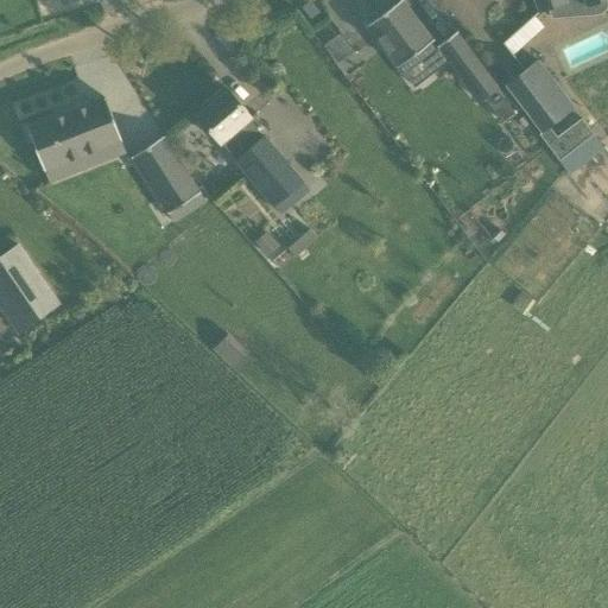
[(435,73),(450,61),(462,78),(480,64),(456,32),(438,45),(439,46),(436,49),(431,43),(434,40),(401,0),(400,0),(368,25),(399,67),(418,51),(435,73)]
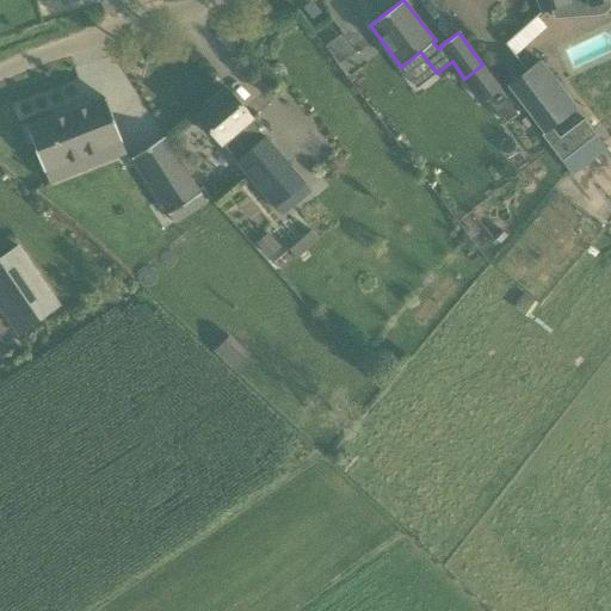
[(537,0),(542,12),(553,10),(555,18),(599,14),(604,12),(608,10),(609,5),(609,0),(537,0)]
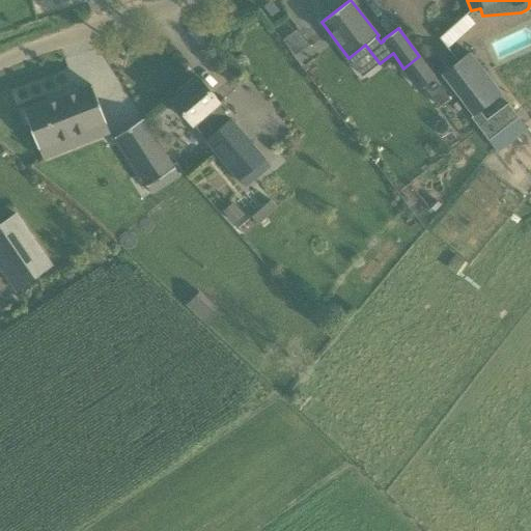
[(464,12),(437,36),(447,48),(474,23),(464,12)]
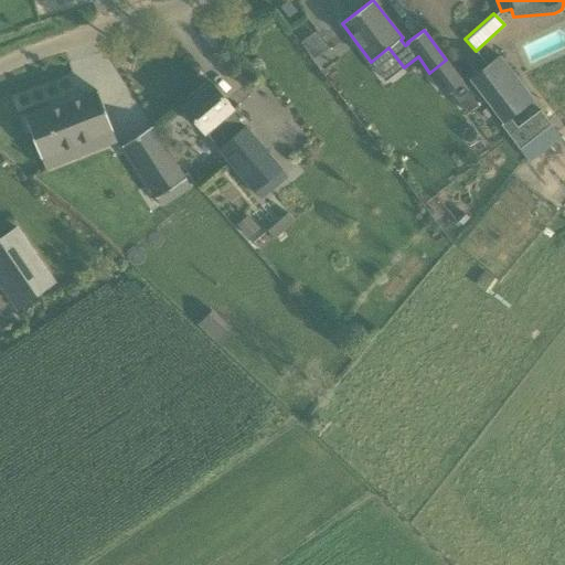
[(470,78),(504,124),(533,102),(499,56),(470,78)]
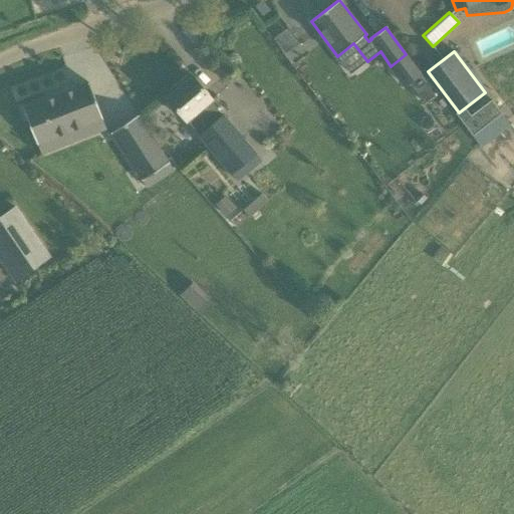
[(255,154),(224,115),(221,118),(208,103),(212,99),(193,76),(167,98),(186,121),(187,120),(200,136),(200,137),(231,174),(255,154)]
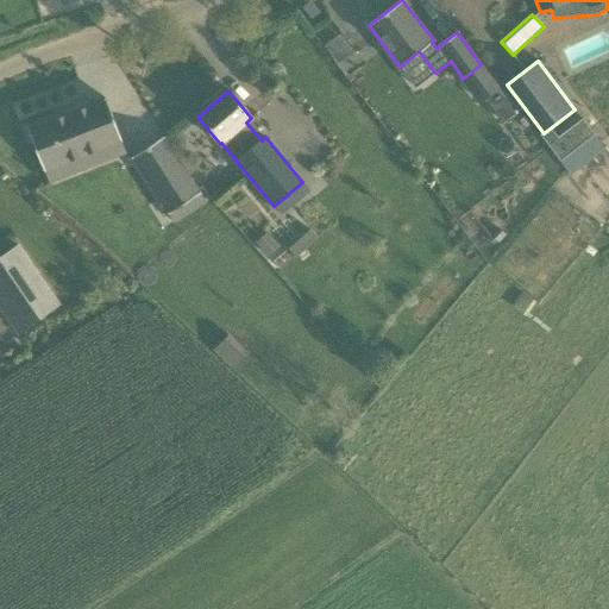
[(515,113),(497,92),(487,100),(503,123),(515,113)]
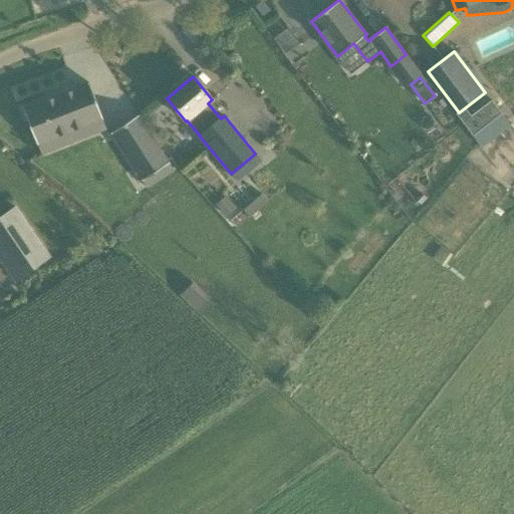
[(92,82),(23,108),(35,142),(57,133),(61,143),(83,134),(81,127),(106,118),(92,82)]
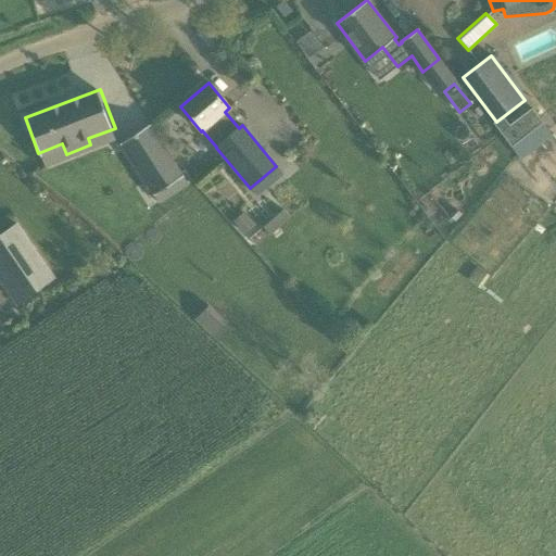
[(500,133),(512,147),(543,123),(531,109),(500,133)]
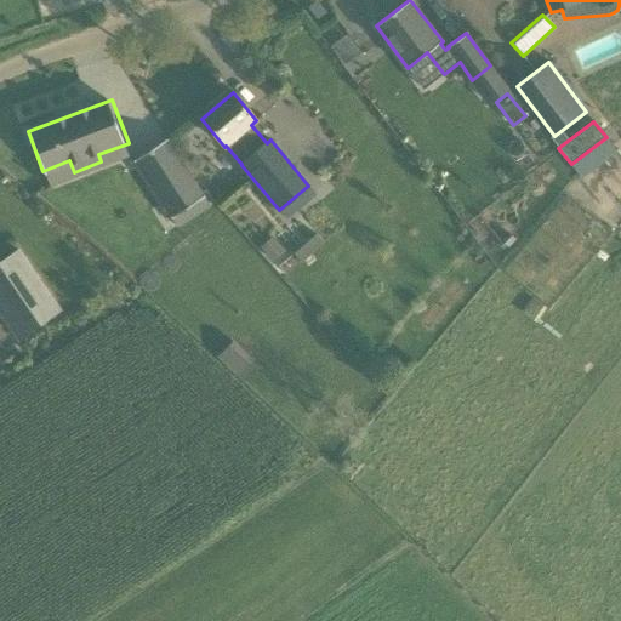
[(137,158),(175,216),(204,197),(166,140),(137,158)]
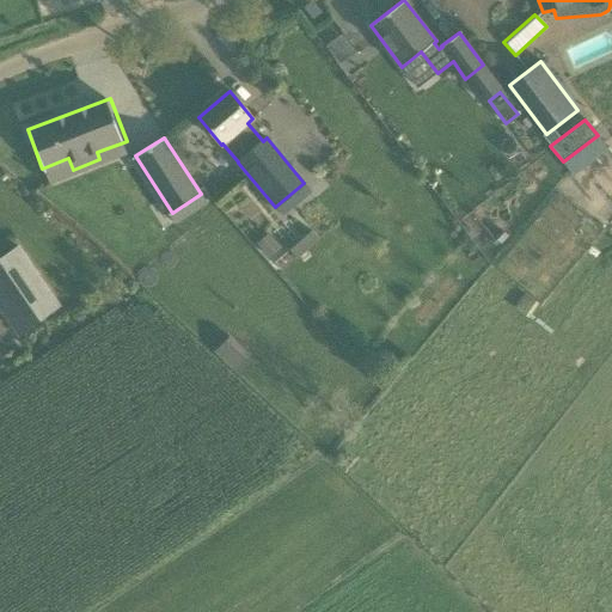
[(280,246),(269,236),(258,245),(269,257),(280,246)]
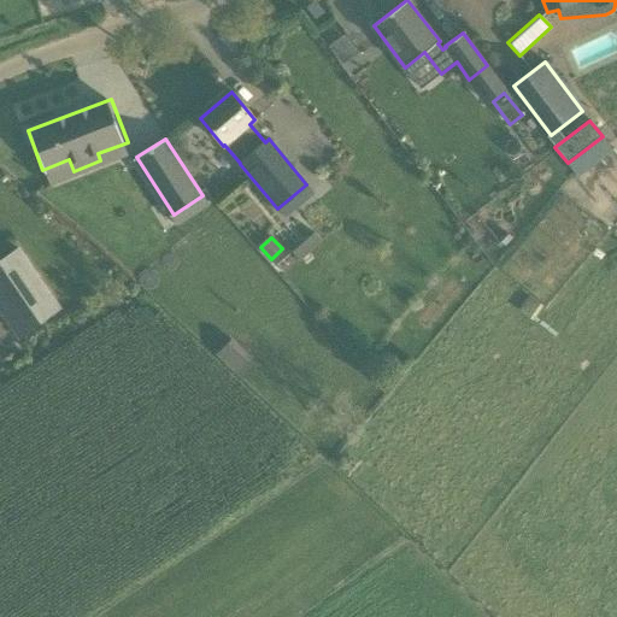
[(0,307),(19,336),(59,309),(18,248),(0,260),(0,307)]
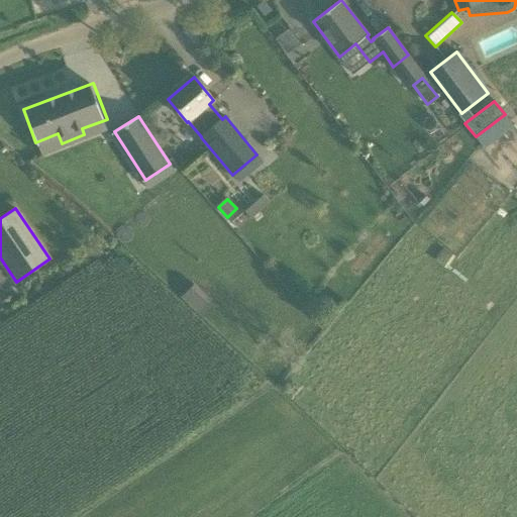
[(207,295),(194,310),(200,315),(212,300),(207,295)]
